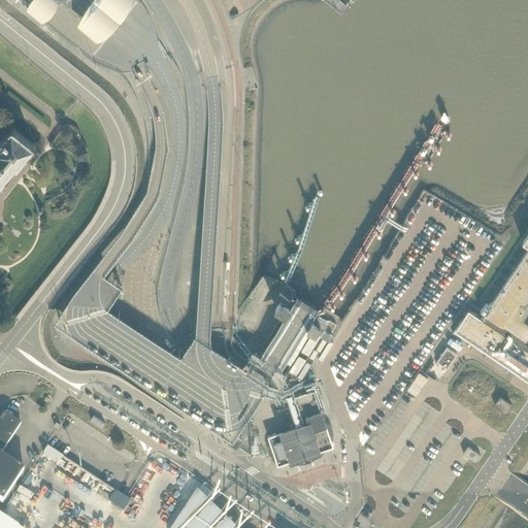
[(27,5),(26,8),(41,21),(43,20),(46,19),(47,18),(53,12),(55,9),(57,6),(57,4),(57,1),(56,0),(30,0),(28,2),(27,5)]
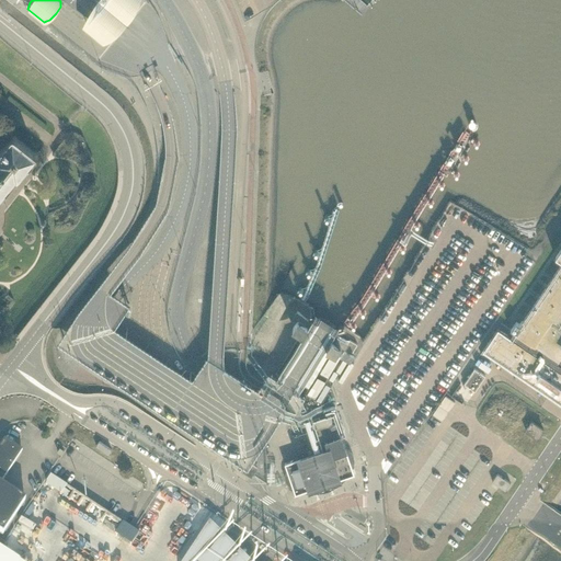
[(142,4),(145,0),(98,0),(95,3),(89,16),(87,23),(109,42),(116,37),(126,29),(130,23),(136,18),(142,4)]
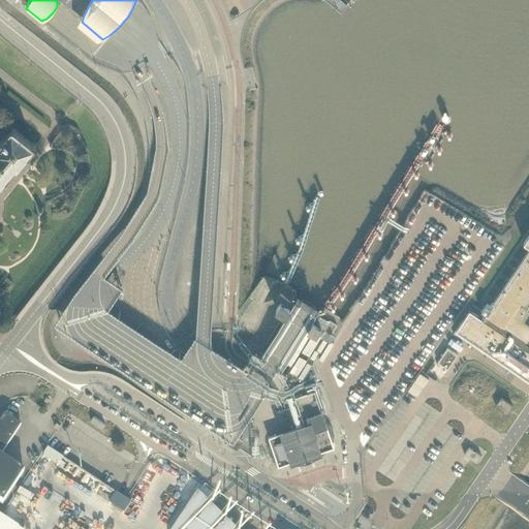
[(0,188),(1,188),(0,188),(1,187),(0,186),(0,185),(6,178),(6,177),(8,179),(10,175),(9,174),(9,173),(16,165),(17,165),(18,166),(19,165),(25,157),(26,157),(27,158),(30,155),(28,154),(29,153),(35,145),(34,145),(35,144),(34,144),(34,143),(14,127),(13,126),(12,127),(10,129),(8,132),(5,135),(0,142),(0,188)]
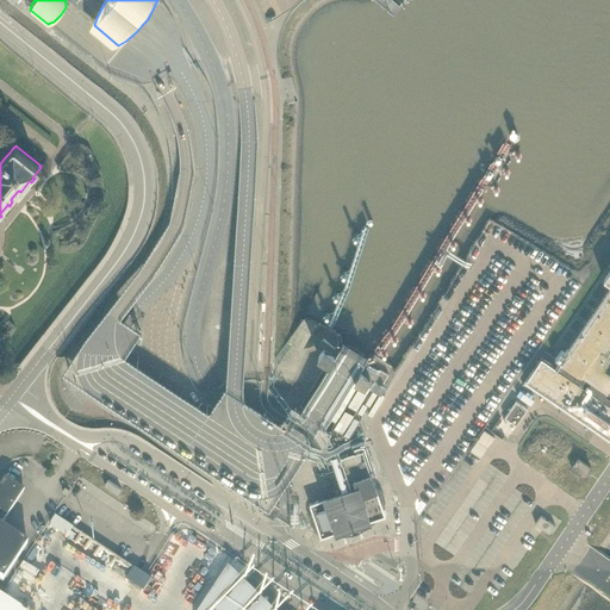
[(540,360),(523,384),(524,384),(527,381),(528,379),(542,390),(577,412),(609,435),(609,271),(605,279),(607,280),(607,281),(609,284),(609,282),(609,288),(602,300),(601,303),(599,304),(595,311),(586,323),(580,332),(579,335),(578,337),(572,346),(571,347),(570,349),(568,348),(566,350),(566,352),(562,349),(556,358),(546,350),(546,352),(560,361),(558,363),(556,366),(542,356),(540,360)]
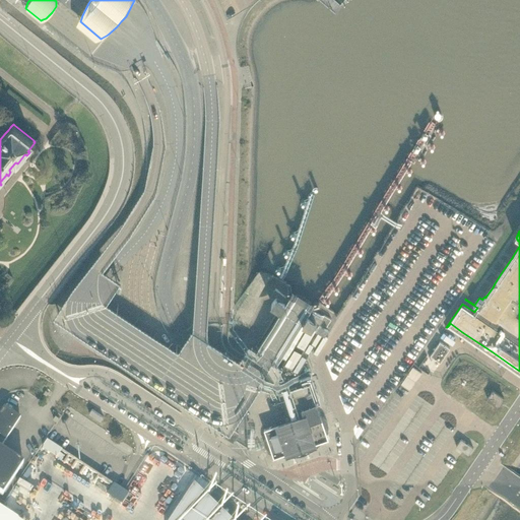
[(287,290),(277,284),(276,285),(275,287),(272,293),(276,295),(274,297),(274,298),(273,300),(270,305),(269,307),(271,308),(276,312),(278,312),(278,313),(280,311),(282,306),(284,304),(286,300),(286,299),(288,295),(290,291),(287,290)]
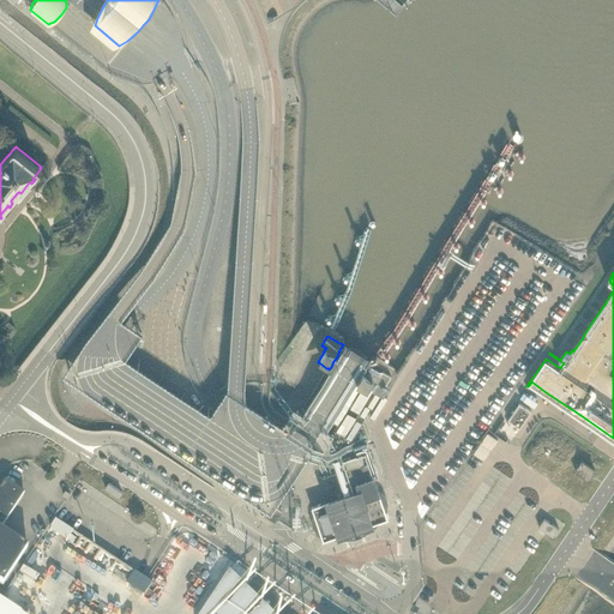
[(371,366),(367,365),(366,367),(361,374),(360,377),(356,383),(355,385),(357,386),(363,390),(366,391),(368,389),(368,387),(373,390),(384,396),(387,389),(389,389),(390,386),(390,385),(386,384),(391,377),(380,371),(371,366)]
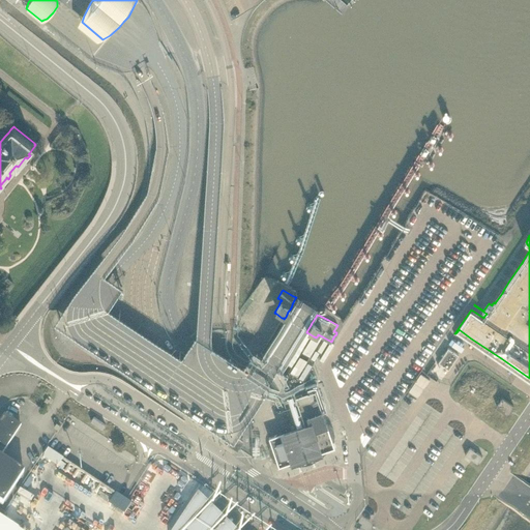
[(307,333),(289,363),(292,365),(311,335),(307,333)]
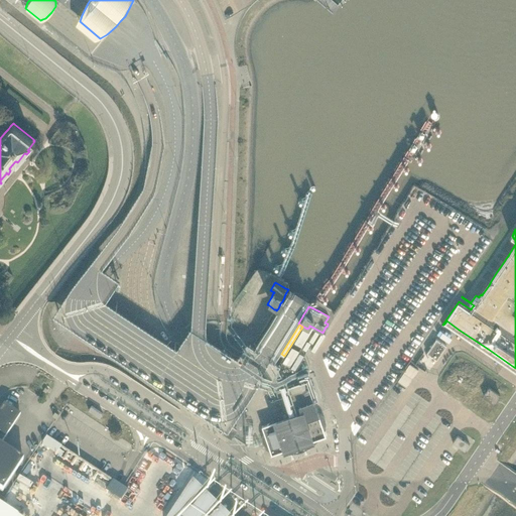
[(304,328),(294,342),(302,347),(313,328),(310,327),(307,330),(304,328)]
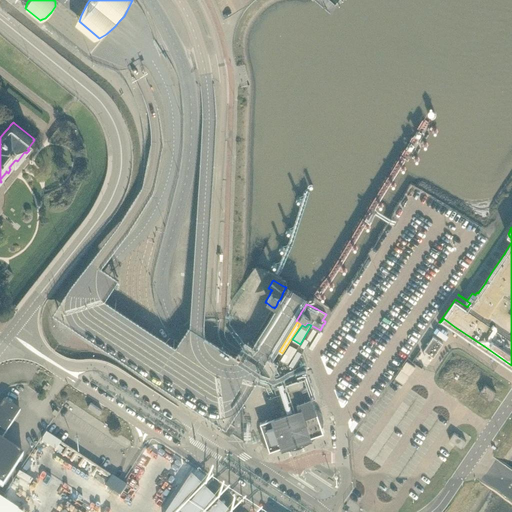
[(314,327),(307,338),(311,340),(317,329),(314,327)]
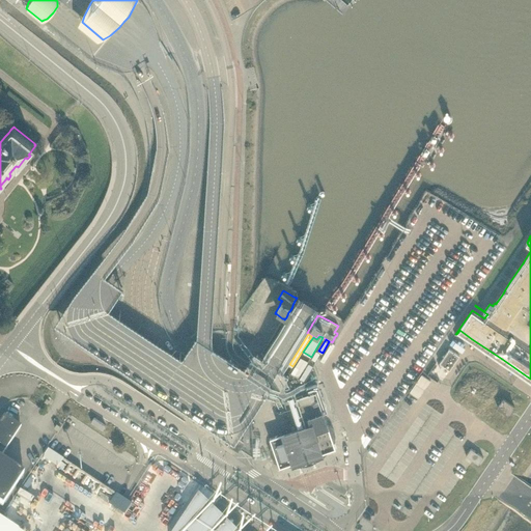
[(456,341),(453,345),(463,352),(466,347),(456,341)]
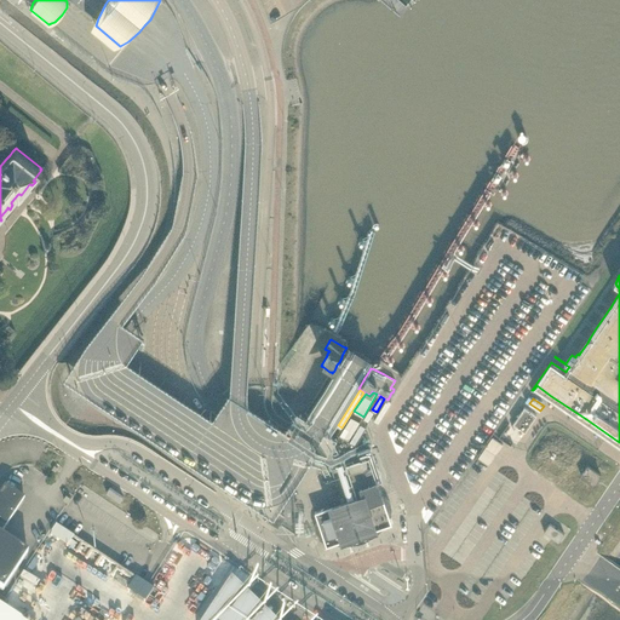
[(386,400),(374,420),(379,423),(391,402),(390,402),(388,401),(386,400)]
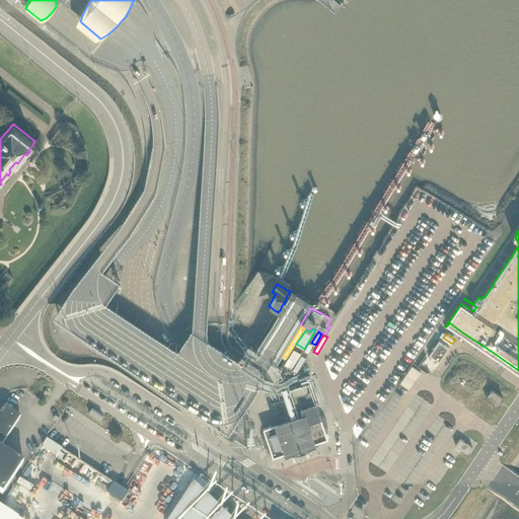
[(440,340),(434,349),(430,354),(440,361),(449,347),(440,340)]
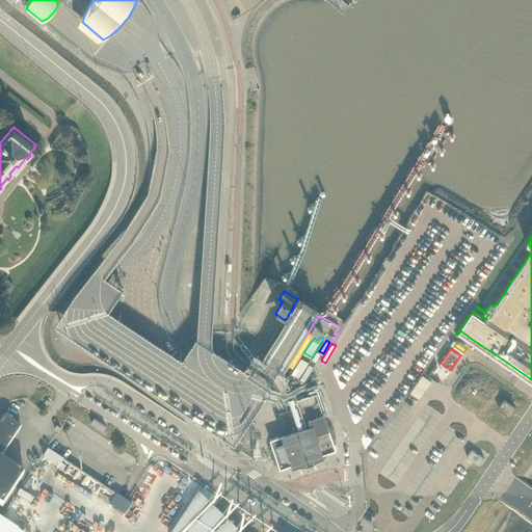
[(317,350),(313,358),(316,361),(321,353),(317,350)]
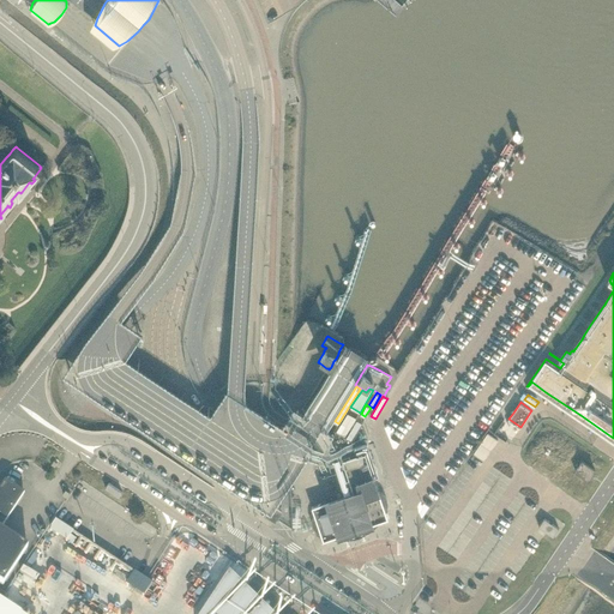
[(337,431),(345,435),(357,417),(348,411),(337,431)]
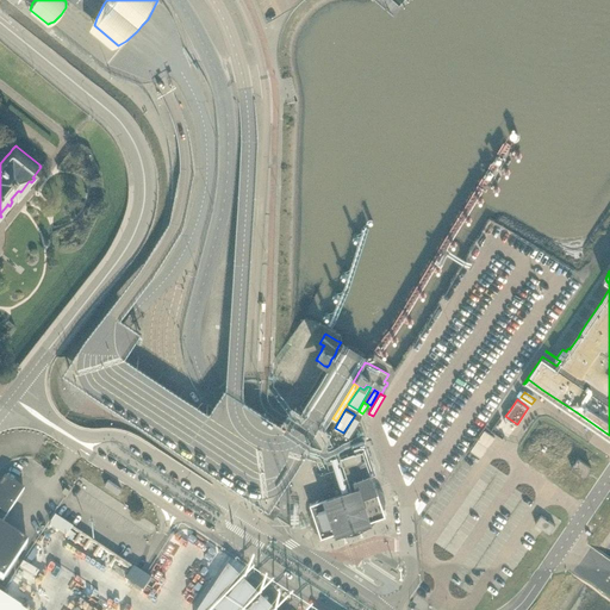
[(344,434),(350,437),(354,429),(360,419),(355,416),(344,434)]
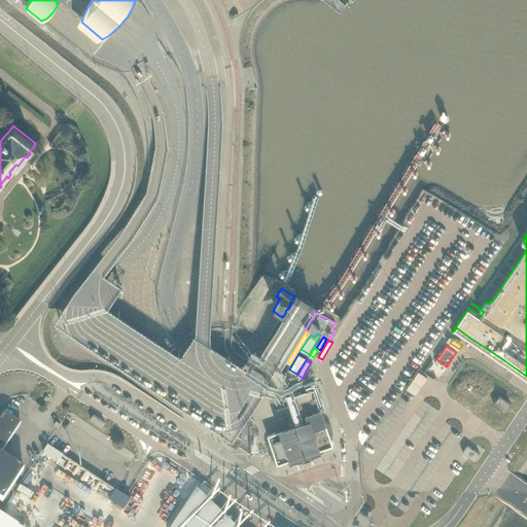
[(407,388),(416,394),(427,377),(419,371),(407,388)]
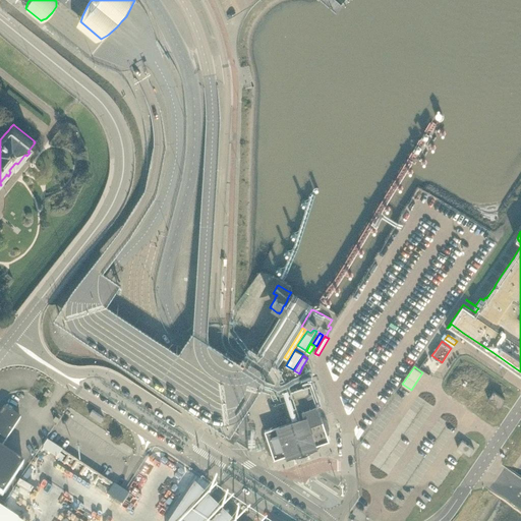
[(303,385),(291,389),(298,411),(300,417),(311,413),(314,412),(317,411),(321,410),(317,404),(322,403),(320,399),(317,392),(312,375),(301,380),(303,385)]
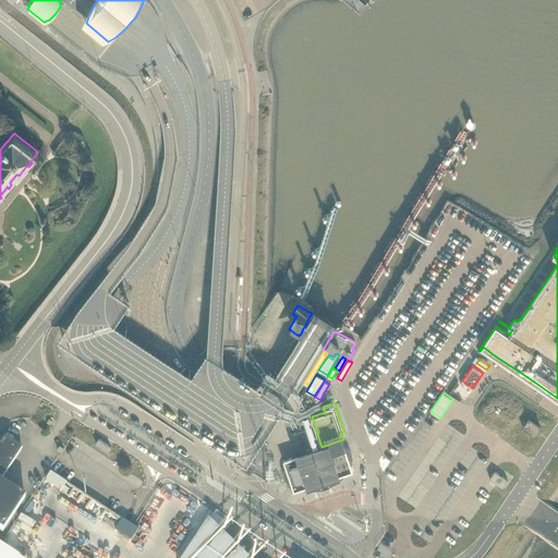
[(537,433),(538,432),(542,426),(530,419),(526,423),(525,425),(523,427),(535,435),(536,434),(537,433)]
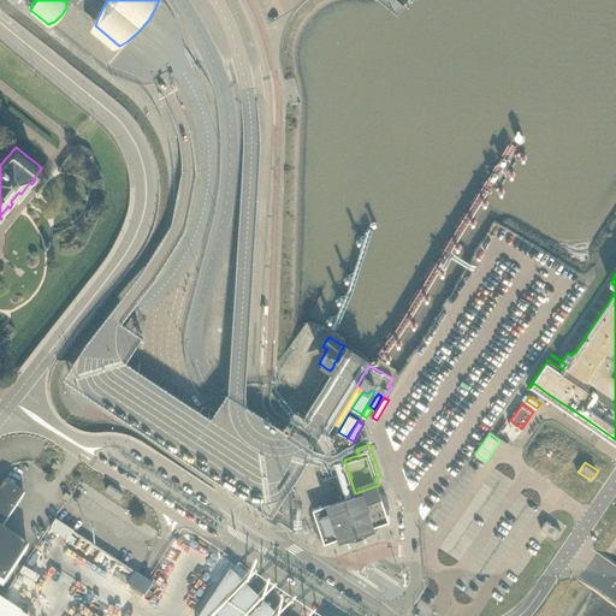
[(112,485),(110,483),(106,489),(120,497),(124,492),(112,485)]
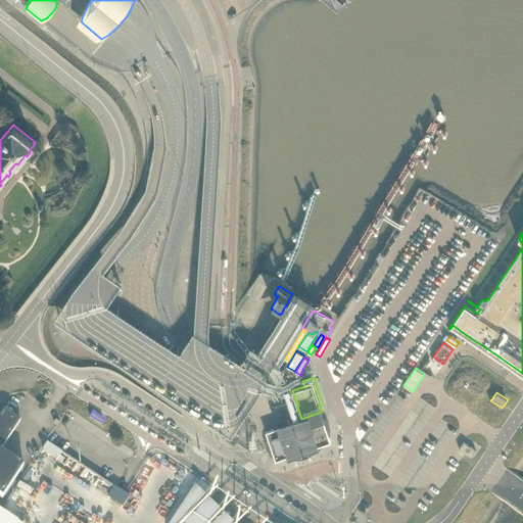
[(0,453),(2,450),(21,423),(16,420),(4,412),(0,417),(0,498),(2,501),(24,469),(0,454),(0,453)]
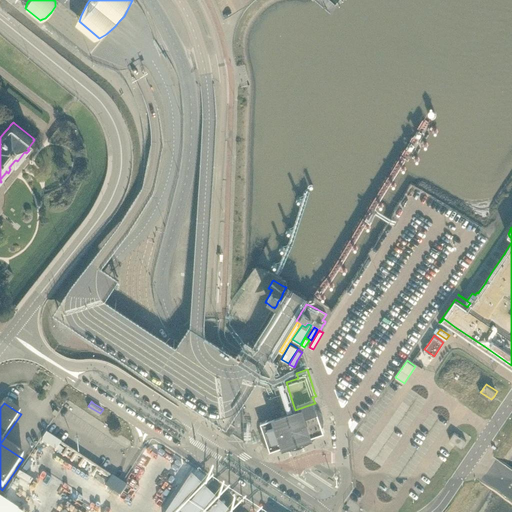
[(267,420),(261,422),(264,430),(261,431),(261,433),(261,434),(261,436),(261,437),(262,439),(263,440),(264,441),(265,443),(267,443),(268,444),(270,450),(276,448),(278,447),(286,444),(288,444),(299,440),(301,439),(318,433),(320,433),(324,431),(322,426),(323,424),(324,422),(324,421),(324,419),(324,417),(323,415),(322,414),(321,412),(320,411),(319,410),(318,409),(317,409),(315,403),(312,404),(309,405),(306,406),(295,410),(267,420)]
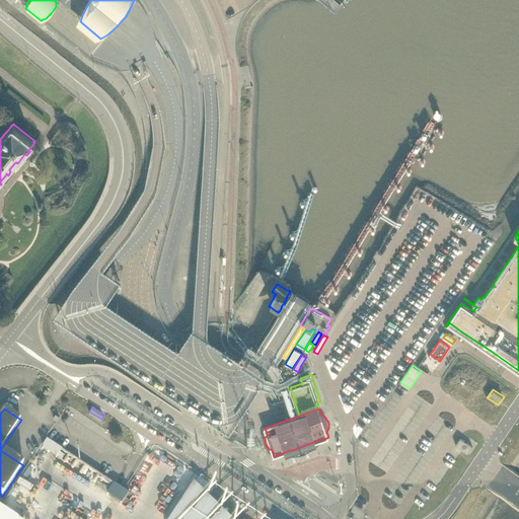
[(233,436),(236,431),(226,424),(223,429),(233,436)]
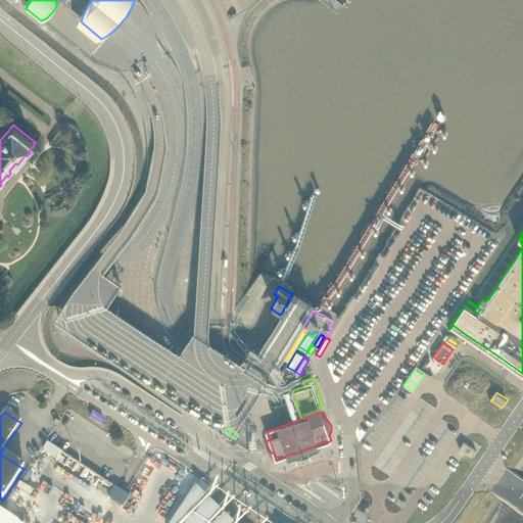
[(459,448),(467,454),(471,457),(476,449),(472,446),(464,441),(459,448)]
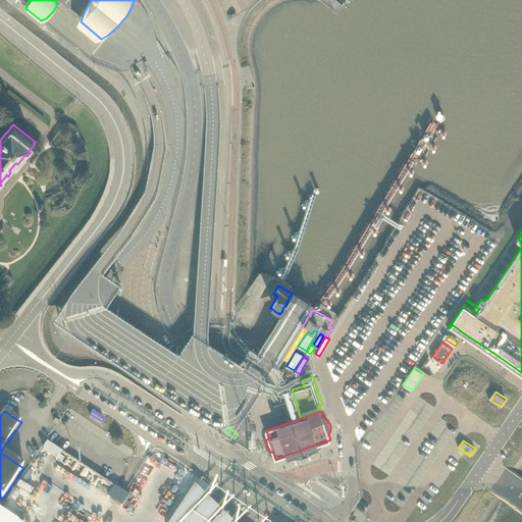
[(48,442),(43,451),(44,452),(48,455),(49,456),(56,460),(57,461),(62,453),(48,442)]
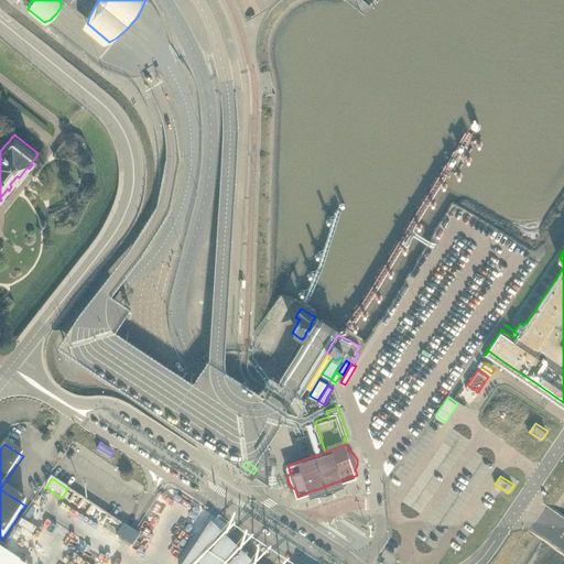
[(181,517),(190,503),(170,489),(162,500),(167,505),(160,516),(169,522),(175,512),(181,517)]
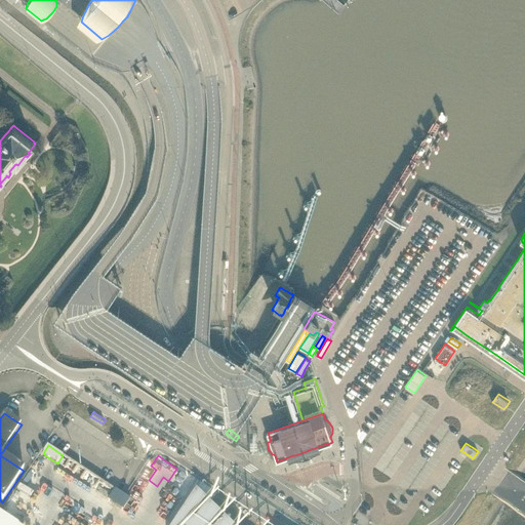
[(64,486),(68,480),(55,473),(51,479),(64,486)]
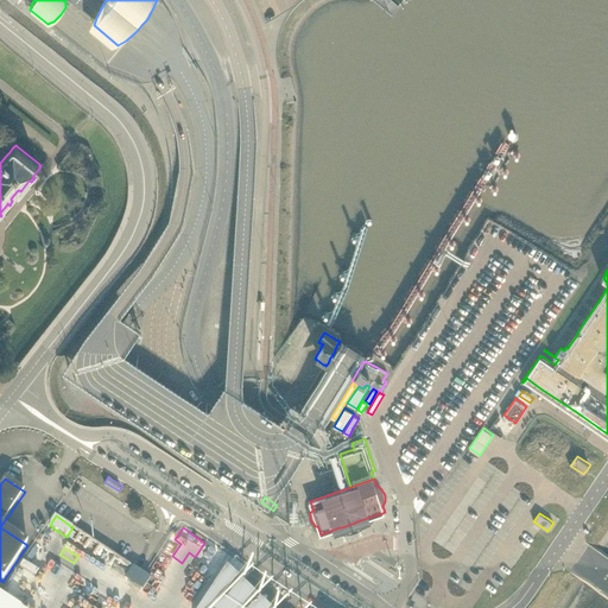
[(202,607),(206,607),(223,582),(228,584),(264,607),(268,607),(228,568),(202,607)]
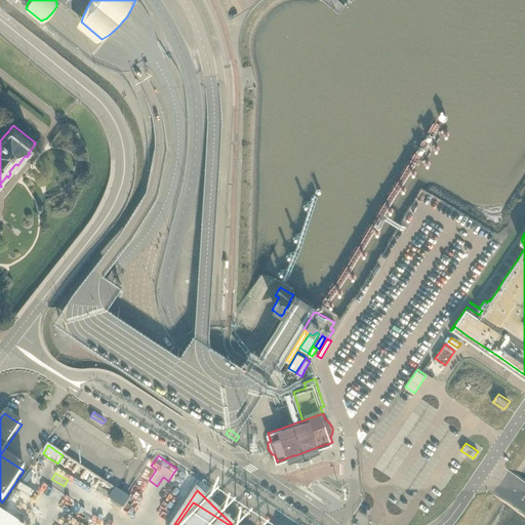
[(228,524),(197,505),(193,502),(177,524),(228,524)]
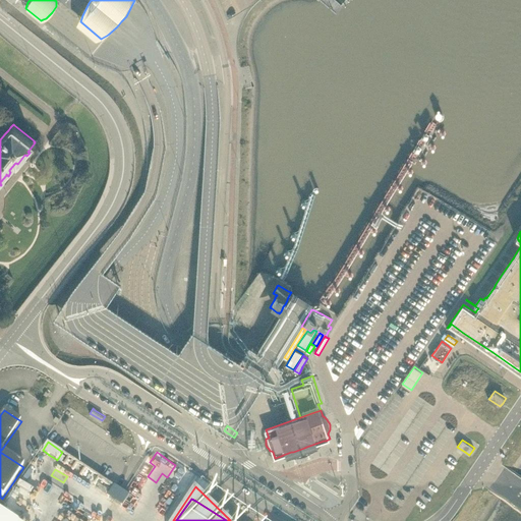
[(18,520),(0,509),(0,520),(18,520)]
